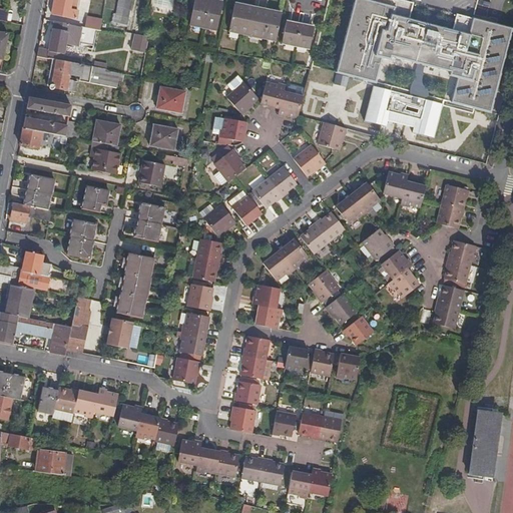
[(71,0),(55,0),(52,17),(76,21),(78,13),(70,11),(71,0)]
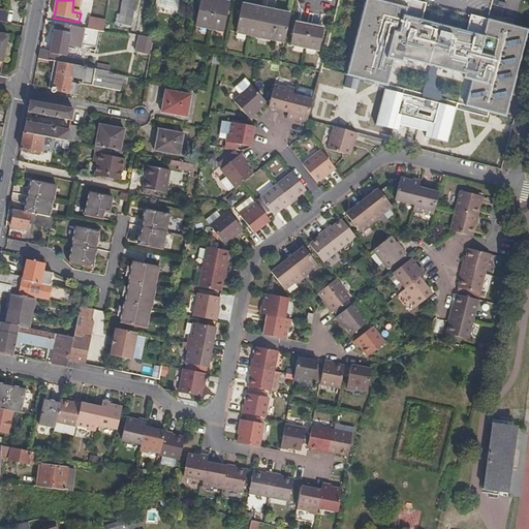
[(120,0),(118,16),(132,19),(135,0),(120,0)]
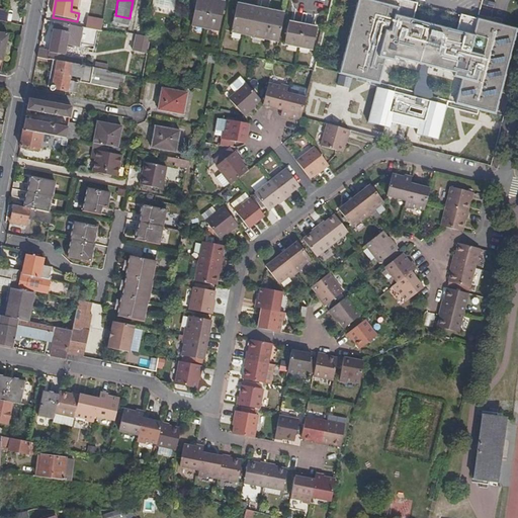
[(173,11),(175,0),(153,0),(152,7),(173,11)]
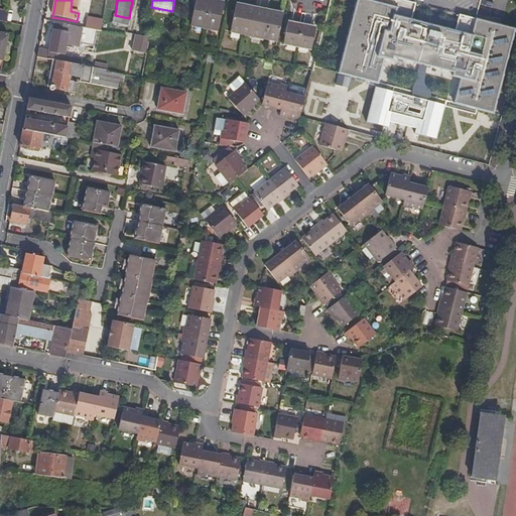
[(197,0),(191,27),(226,34),(231,5),(203,0),(197,0)]
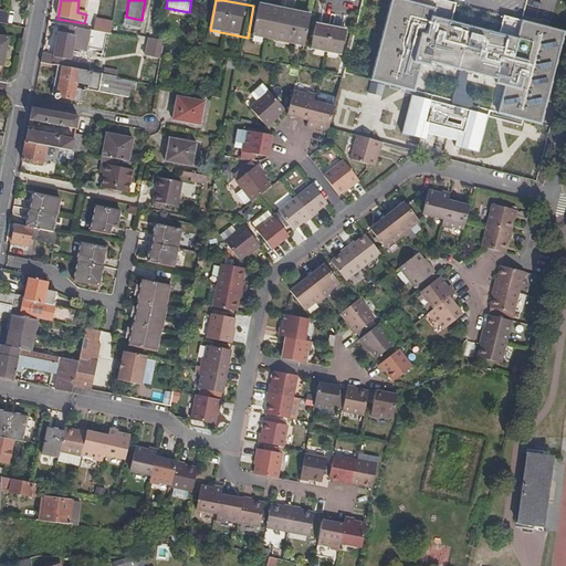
[(437,0),(391,0),(371,80),(541,123),(565,31),(522,20),(517,38),(481,29),(479,34),(468,32),(470,25),(432,17),(437,0)]
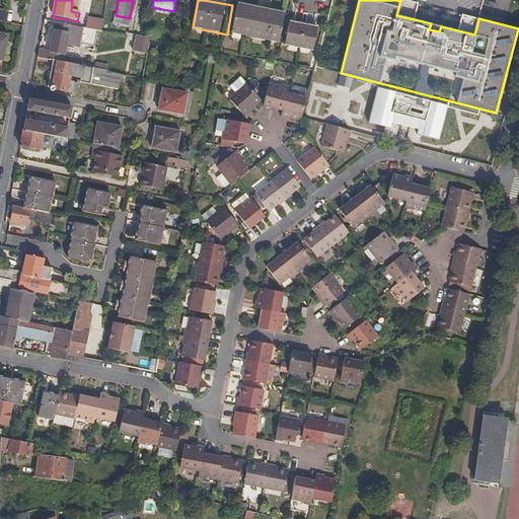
[(240,34),(281,44),(287,15),(245,7),(240,34)]
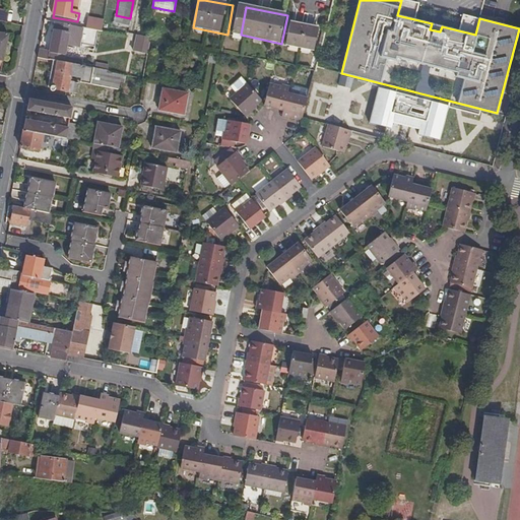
[(102,31),(102,29),(104,17),(87,14),(84,27),(101,31),(102,31)]
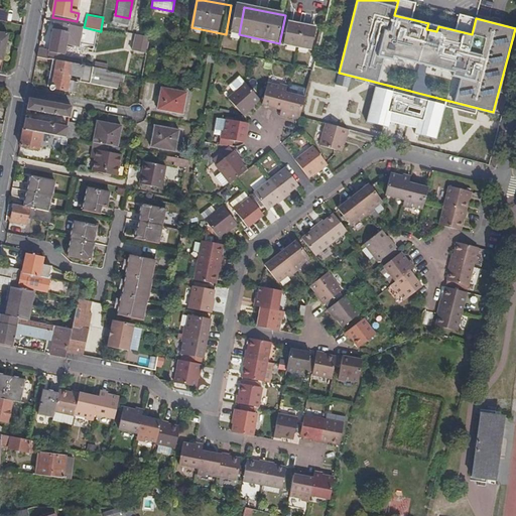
[(113,22),(128,25),(129,18),(115,15),(113,22)]
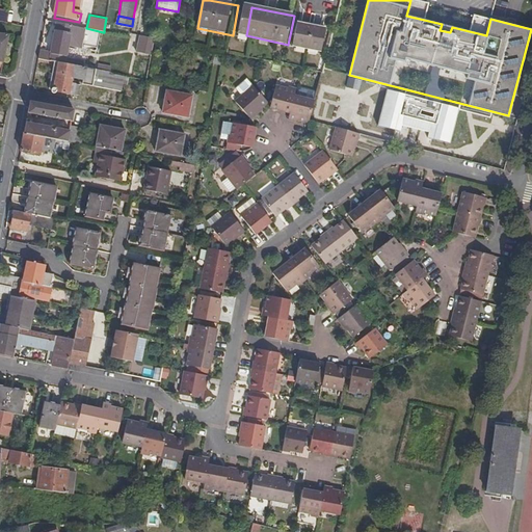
[(41,53),(38,58),(53,61),(59,62),(67,63),(70,47),(74,26),(58,23),(52,52),(41,49),(41,53)]
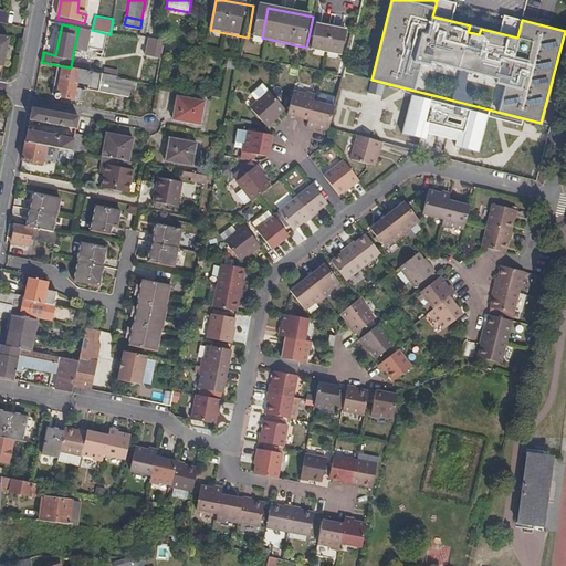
[(342,55),(346,32),(317,25),(313,49),(342,55)]
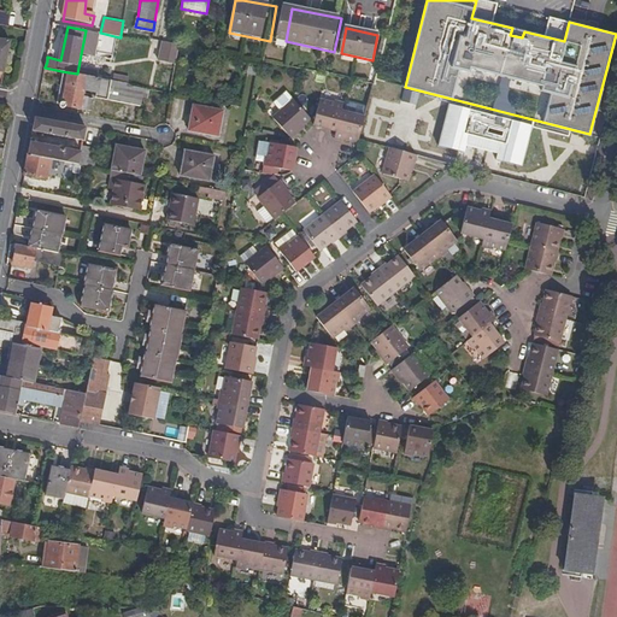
[(98,33),(86,30),(81,54),(93,57),(98,33)]
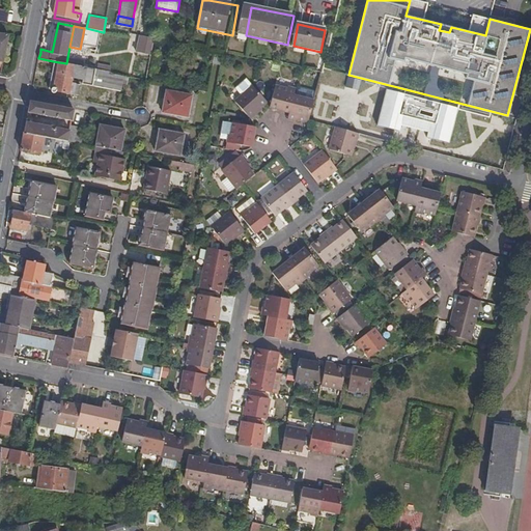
[(154,39),(140,36),(137,52),(150,55),(154,39)]
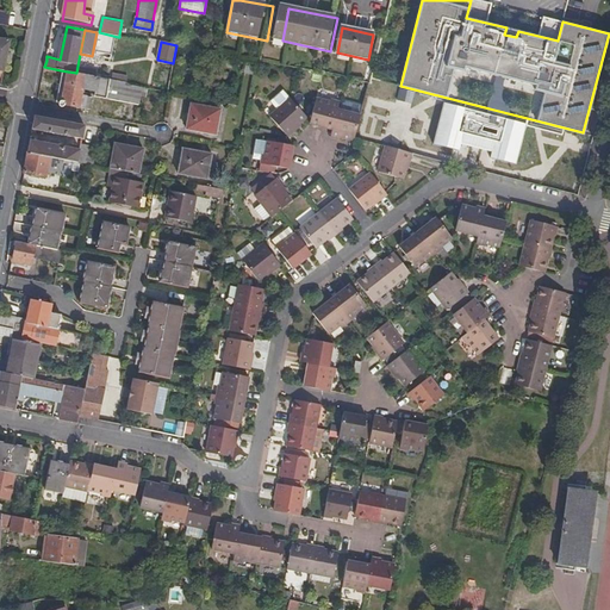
[(257,62),(248,60),(246,72),(256,73),(257,62)]
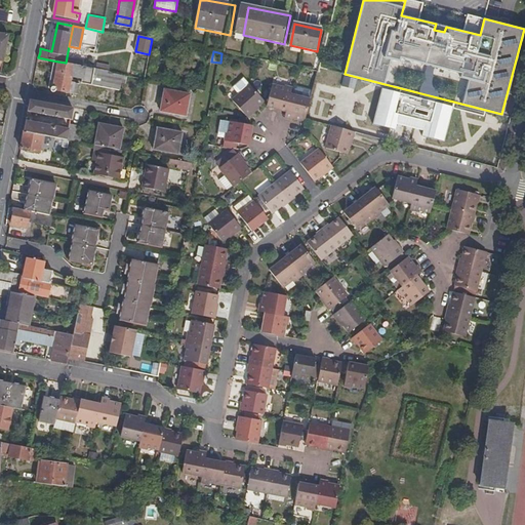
[(58,62),(52,61),(48,86),(52,86),(58,62)]
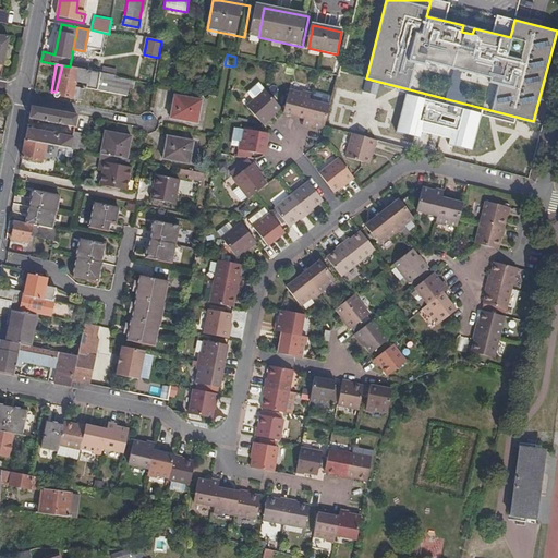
[(114,75),(70,67),(62,65),(56,92),(56,96),(56,97),(59,98),(60,95),(82,99),(84,88),(76,86),(77,79),(88,81),(86,89),(124,97),(126,87),(128,80),(119,79),(114,77),(114,75)]
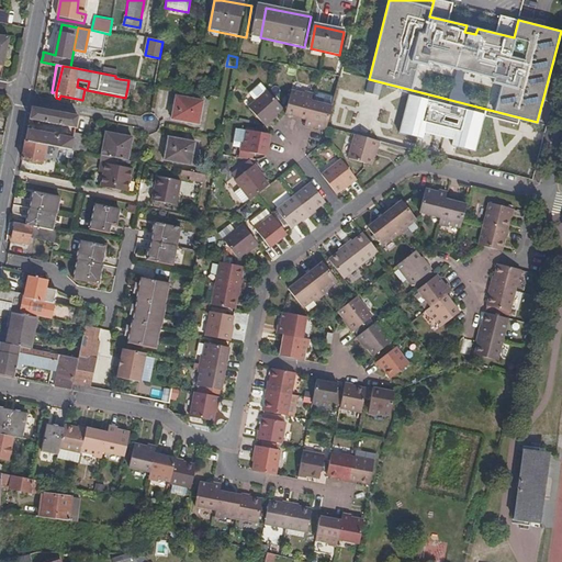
[(283,111),(261,87),(249,97),(256,104),(249,110),(267,130),(273,123),(272,122),(283,111)]
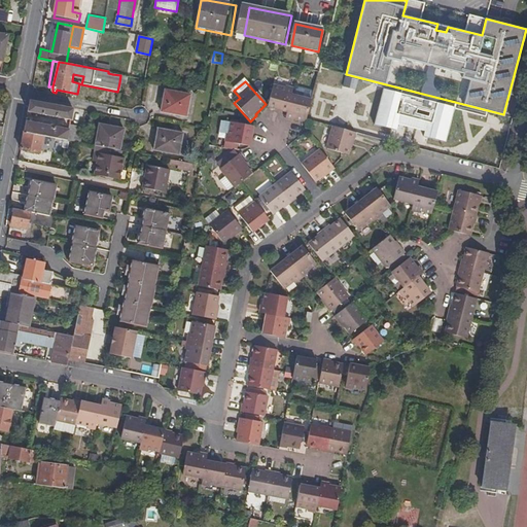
[(269,108),(287,113),(291,97),(293,90),(285,88),(285,90),(274,88),(269,108)]
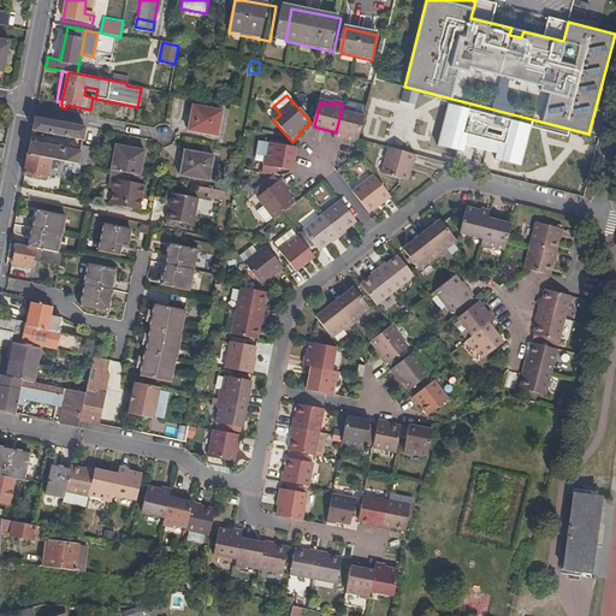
[(221,111),(193,105),(187,130),(217,136),(221,111)]
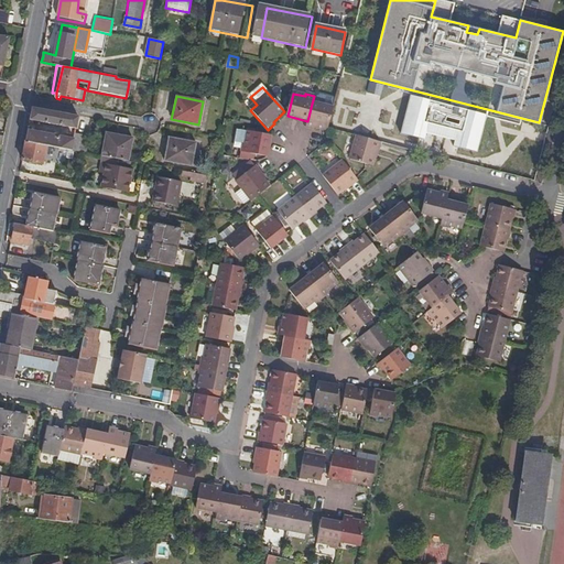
[(487,111),(448,100),(446,105),(431,101),(412,96),(402,134),(426,140),(429,133),(457,141),(455,147),(479,153),(489,118),(489,116),(486,116),(487,111)]
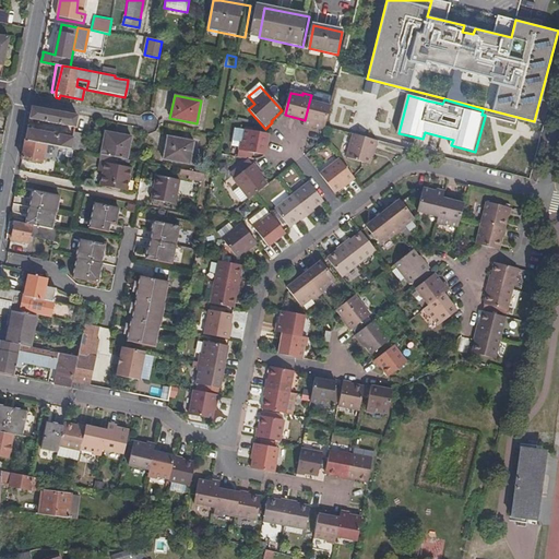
[(312,127),(324,129),(330,107),(309,103),(305,120),(304,127),(311,129),(312,127)]
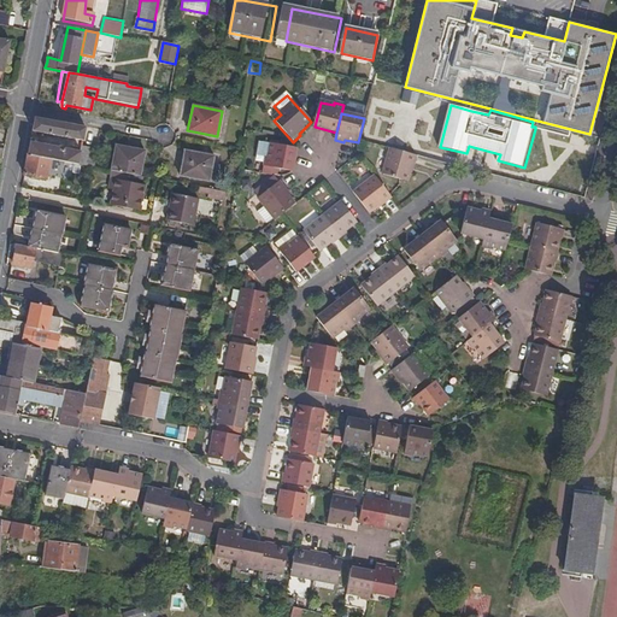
[(86,127),(35,117),(33,130),(83,140),(86,127)]
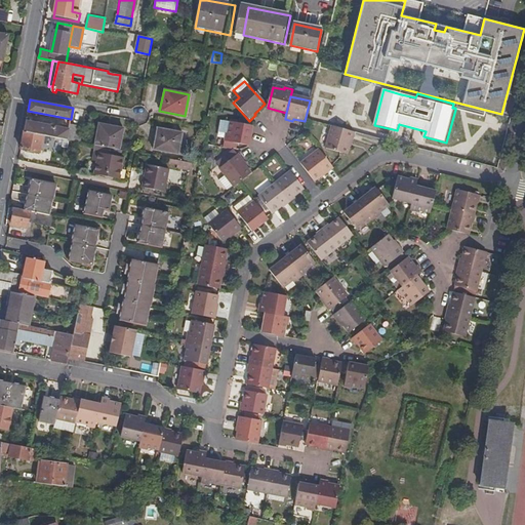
[(455,108),(455,110),(486,118),(487,112),(453,104),(452,108),(455,108)]
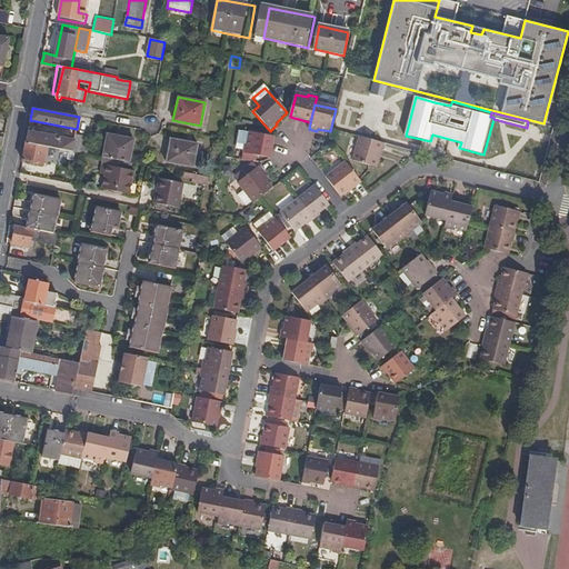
[(76,139),(28,129),(26,141),(48,146),(51,147),(73,150),(76,139)]
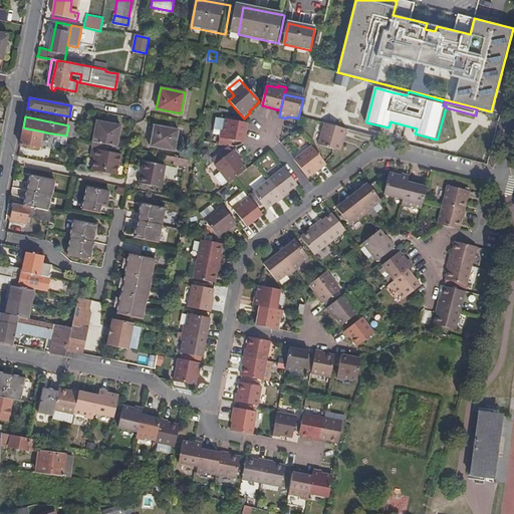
[(91,141),(116,145),(120,123),(96,118),(91,141)]
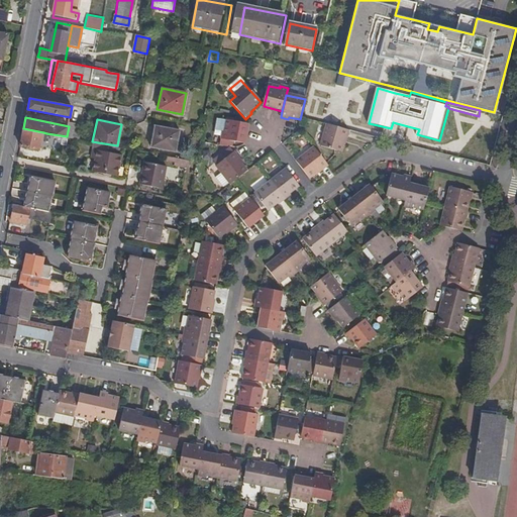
[(221,140),(234,143),(245,145),(249,125),(217,119),(215,131),(223,133),(221,140)]
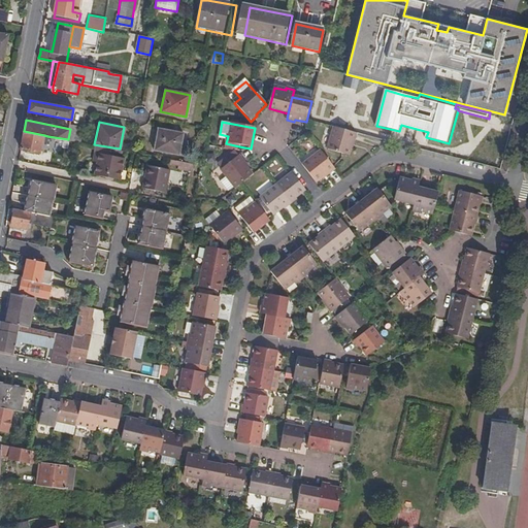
[(71,124),(70,129),(68,139),(80,141),(81,142),(85,126),(71,124)]
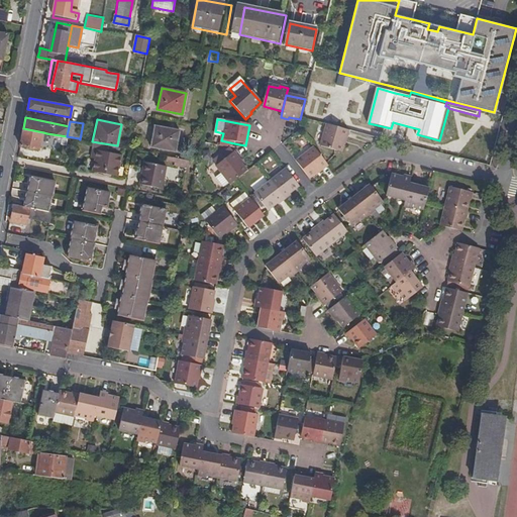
[(178,129),(153,125),(149,145),(174,150),(178,129)]
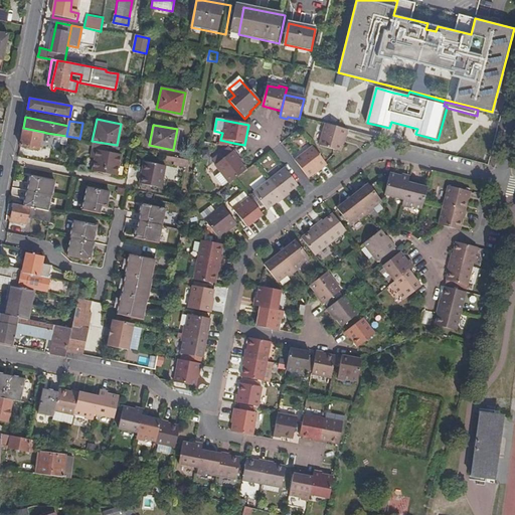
[(347,139),(349,131),(325,125),(320,148),(341,153),(345,139),(347,139)]
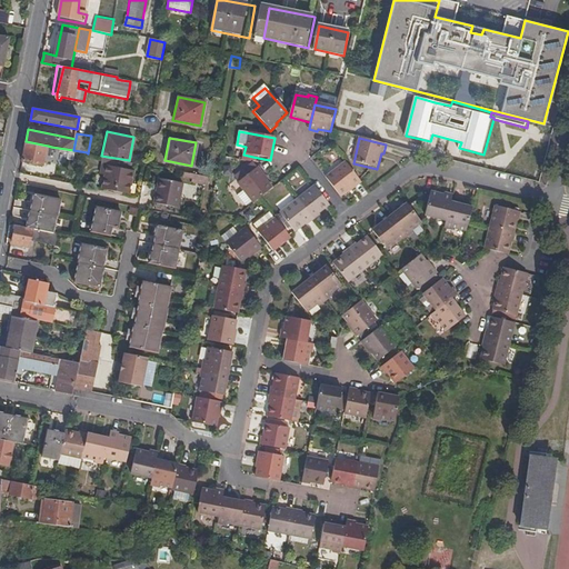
[(48,146),(26,141),(22,160),(43,165),(48,146)]
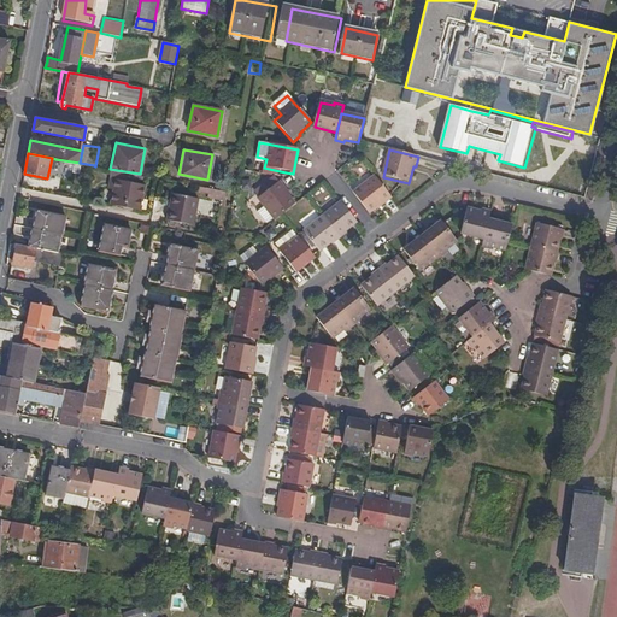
[(278,178),(280,171),(264,168),(263,175),(278,178)]
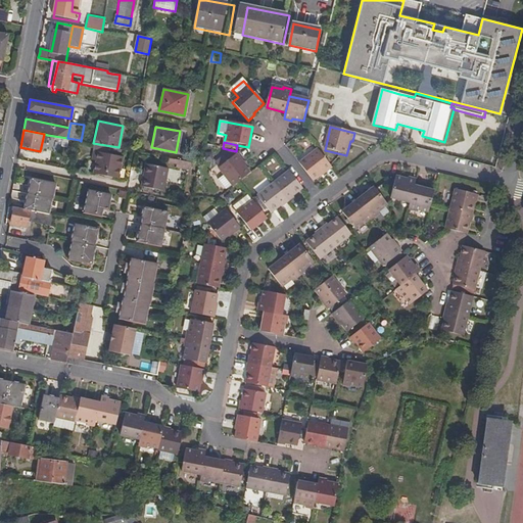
[(121,178),(126,155),(99,150),(94,173),(121,178)]
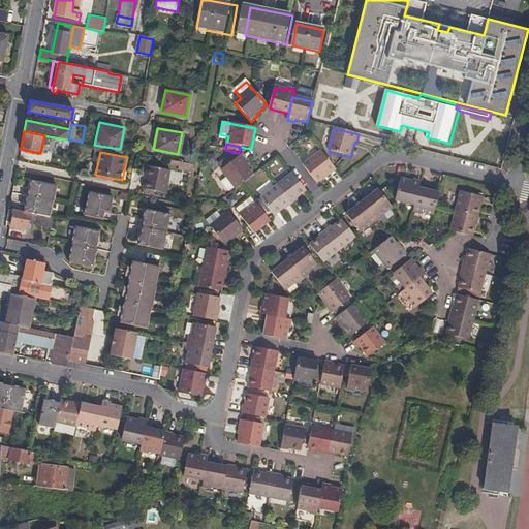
[(335,172),(320,153),(302,167),(315,184),(327,176),(328,177),(335,172)]
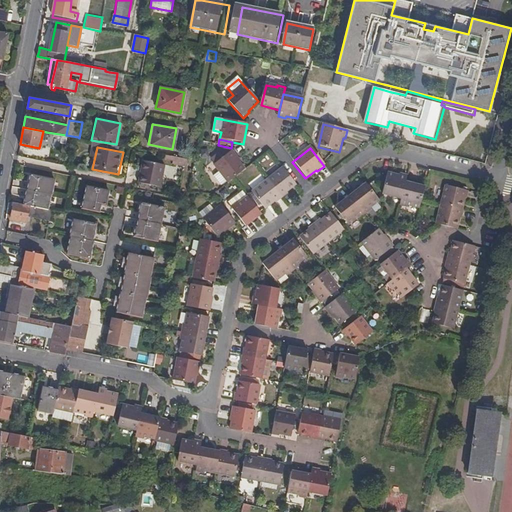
[(220,173),(228,183),(229,185),(246,171),(237,159),(239,158),(234,151),(215,166),(220,173)]
